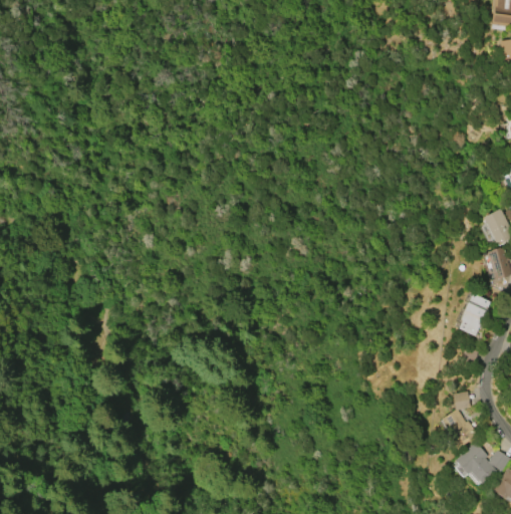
[(510,26),(492,24),(495,0),(510,0),(510,26)]
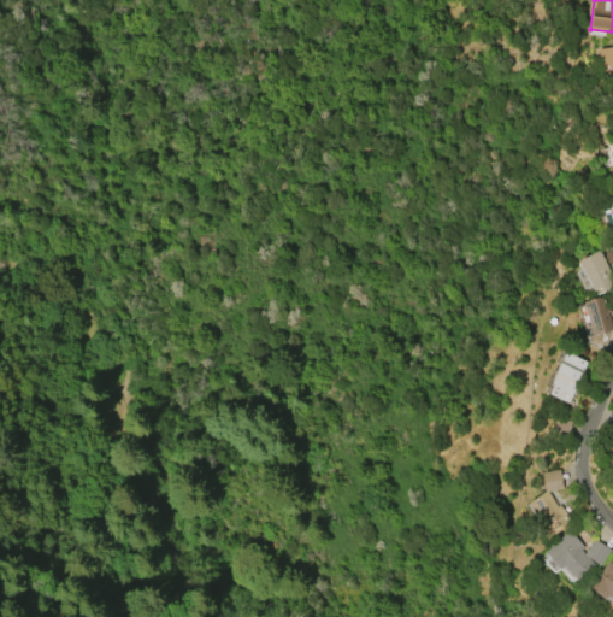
[(612,47),(600,48),(601,71),(612,70),(612,47)]
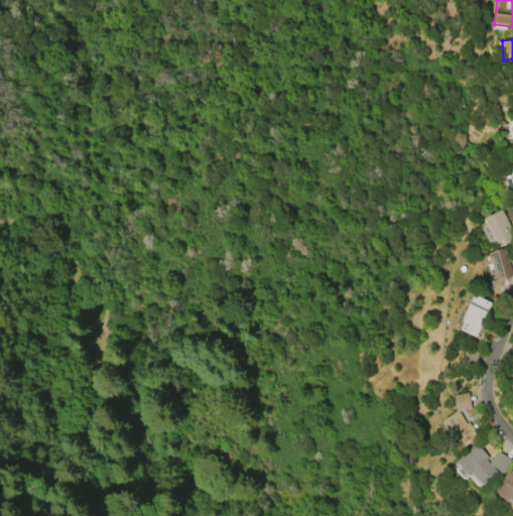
[(504,180),(501,172),(508,169),(508,167),(512,165),(512,180),(511,177),(504,180)]
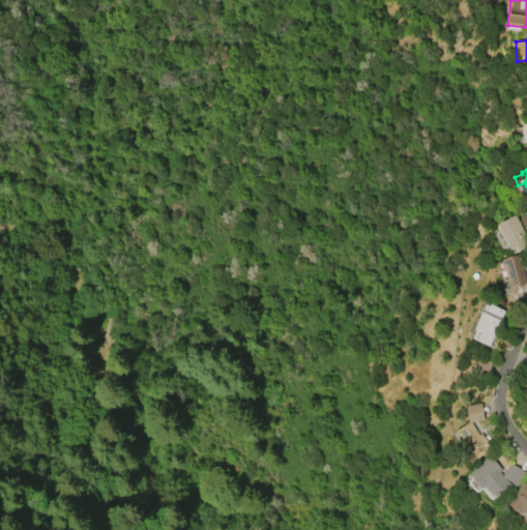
[(498,224),(517,214),(526,234),(526,245),(523,249),(511,249),(498,224)]
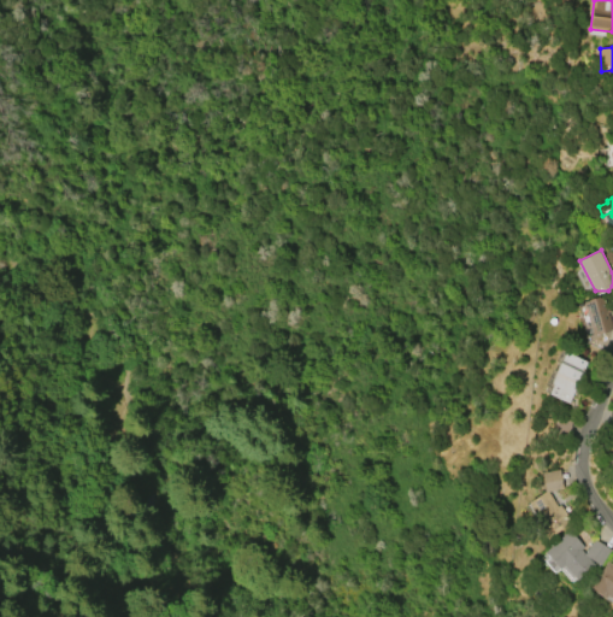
[(605,295),(612,322),(612,330),(595,335),(585,301),(605,295)]
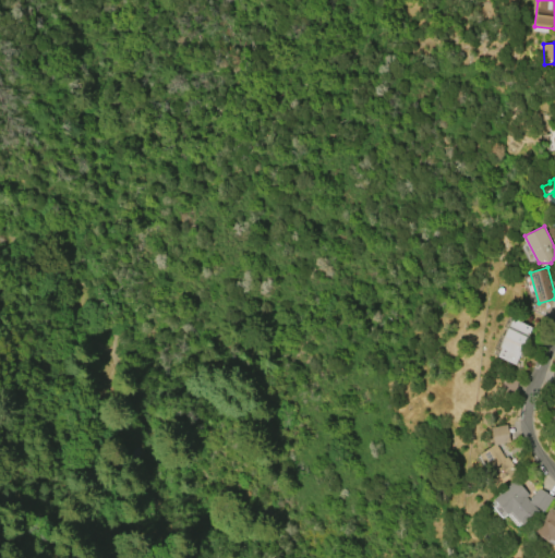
[(514,317),(533,327),(529,337),(530,338),(526,347),(525,346),(516,365),(497,356),(502,347),(499,347),(514,317)]
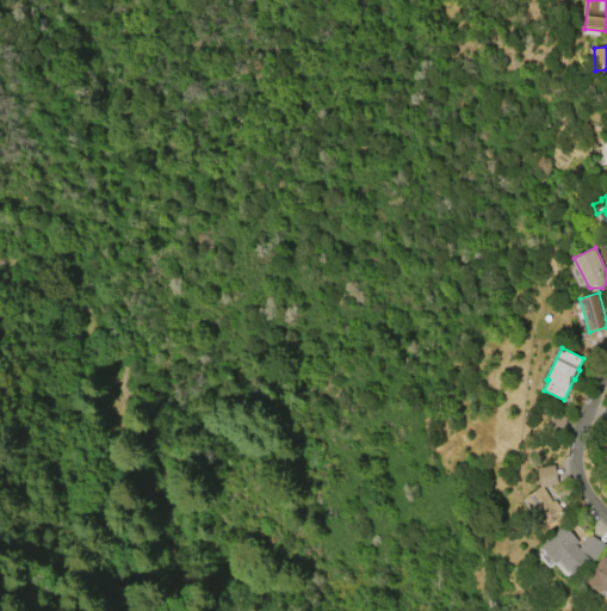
[(544,535),(534,519),(537,517),(525,498),(543,487),(539,468),(556,466),(559,485),(545,487),(546,488),(555,501),(558,500),(569,519),(544,535)]
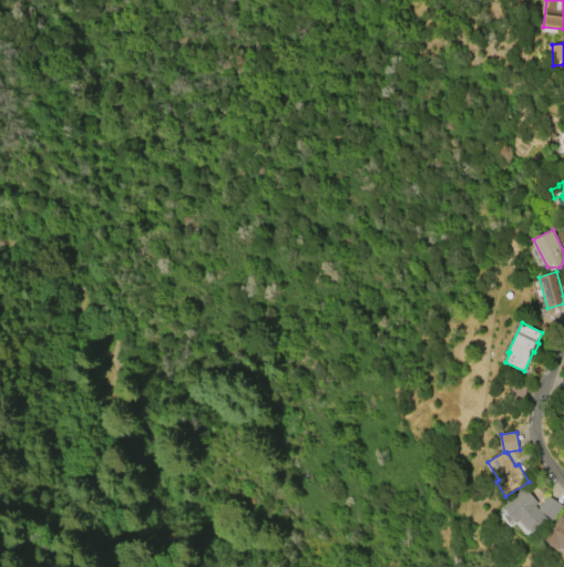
[(503,507),(525,487),(540,503),(536,505),(540,509),(549,496),(563,505),(563,507),(554,519),(542,512),(549,518),(532,534),(520,519),(516,523),(503,507)]
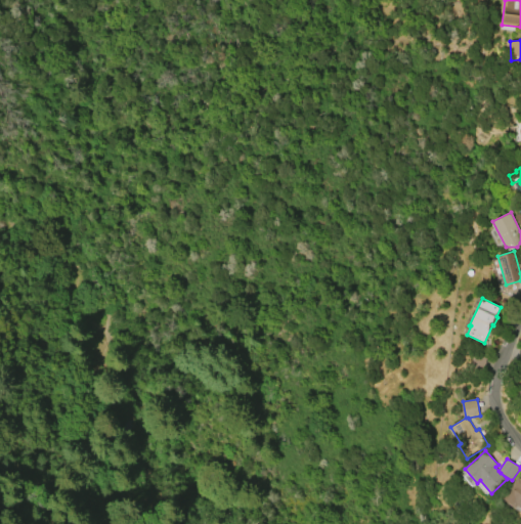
[(520,508),(518,506),(516,509),(504,500),(519,478),(520,479),(520,508)]
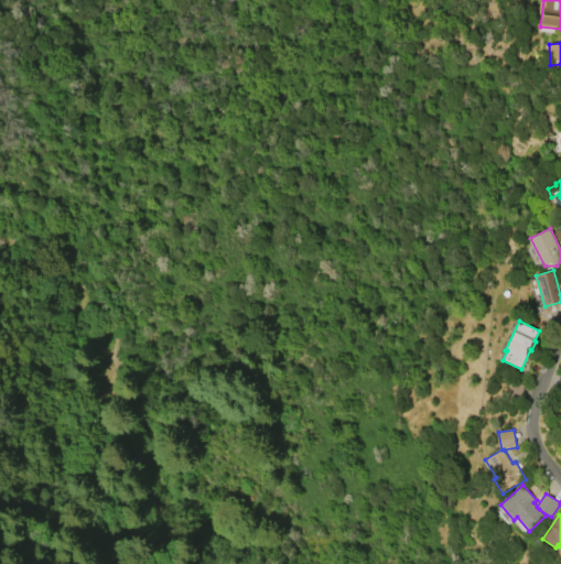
All buildings are outlined.
